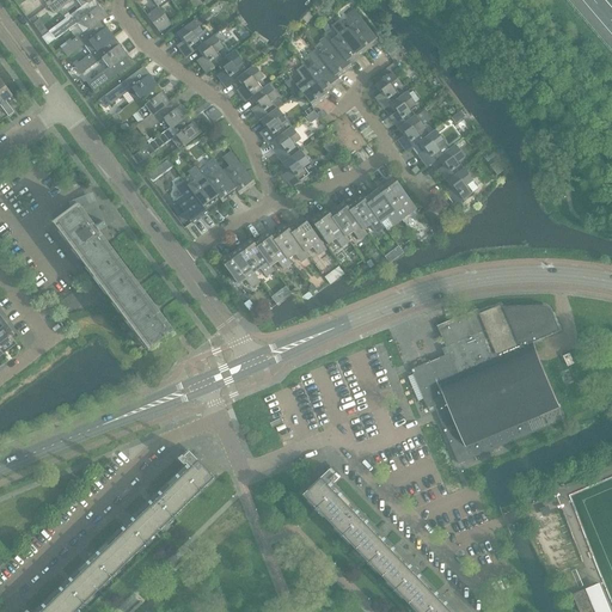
[(75,0),(81,7),(83,7),(92,0),(56,0),(51,5),(48,7),(53,14),(72,0),(75,0)]
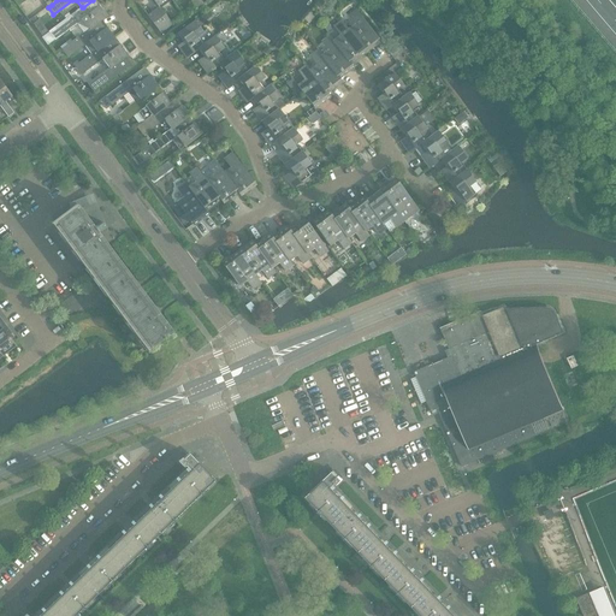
[(90,29),(102,21),(107,17),(100,7),(89,15),(83,7),(82,7),(71,16),(66,19),(49,33),(55,41),(77,24),(84,34),(90,29)]
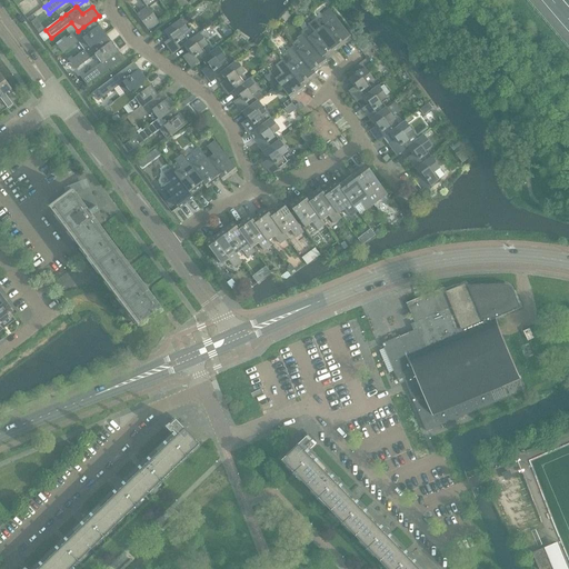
[(159,23),(149,10),(147,11),(145,9),(137,16),(149,31),(159,23)]
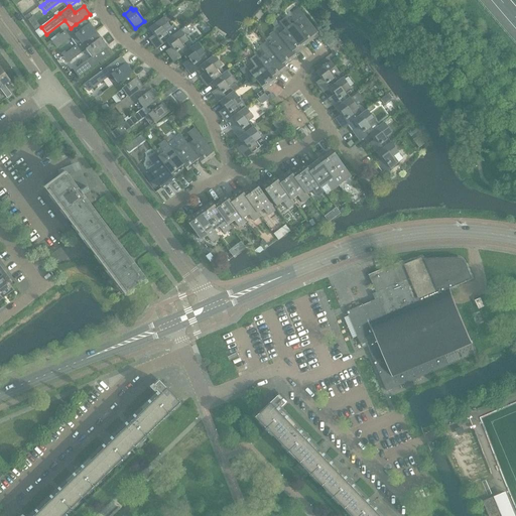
[(291,24),(306,44),(318,35),(298,8),(292,13),(297,20),(291,24)]
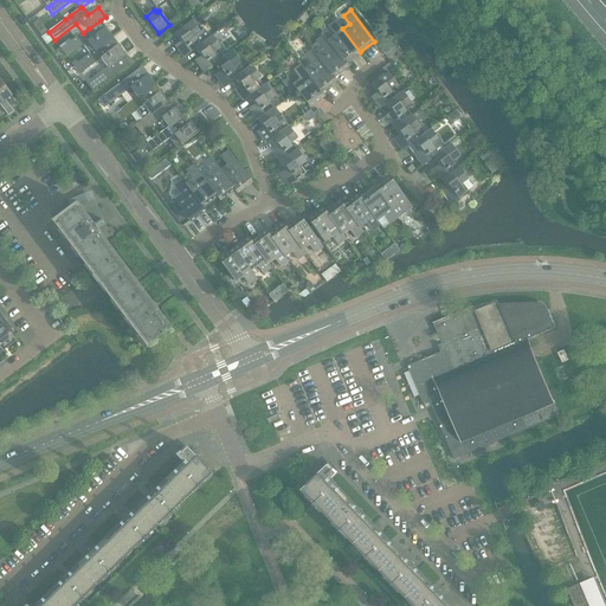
[(328,39),(347,66),(350,64),(348,60),(360,52),(342,28),(336,20),(328,26),(335,34),(328,39)]
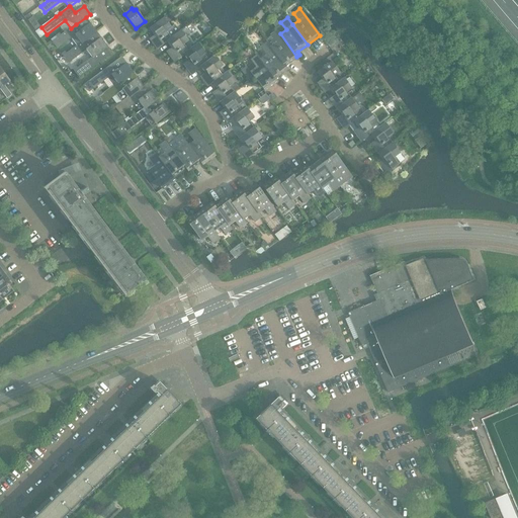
[(171,37),(179,31),(174,25),(171,27),(164,18),(150,28),(154,34),(155,32),(156,34),(150,39),(157,49),(166,41),(171,37)]
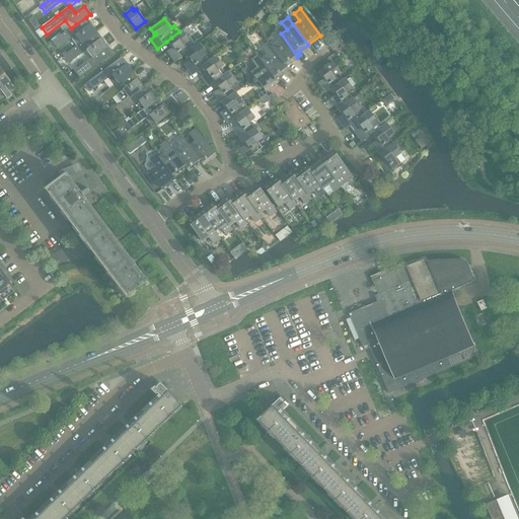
[(87,39),(96,32),(90,24),(81,30),(76,24),(71,28),(61,35),(57,39),(53,42),(58,49),(71,39),(77,47),(81,43),(87,39)]
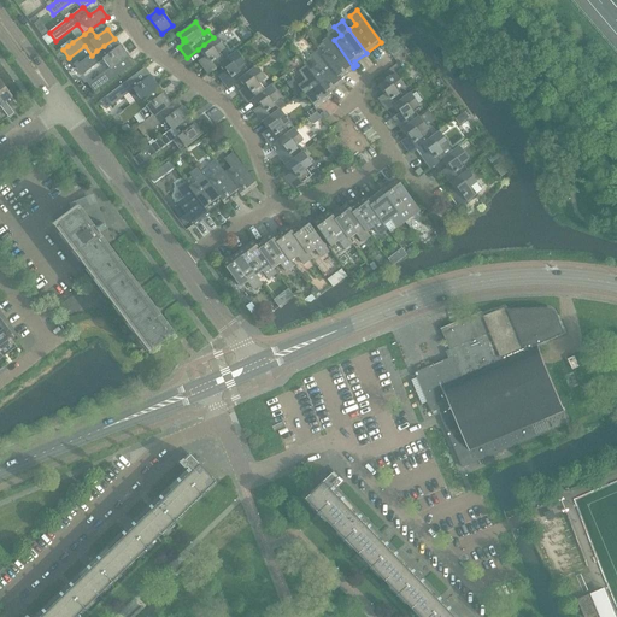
[(322,56),(340,78),(354,68),(353,68),(334,40),(330,35),(323,41),(329,50),(322,56)]
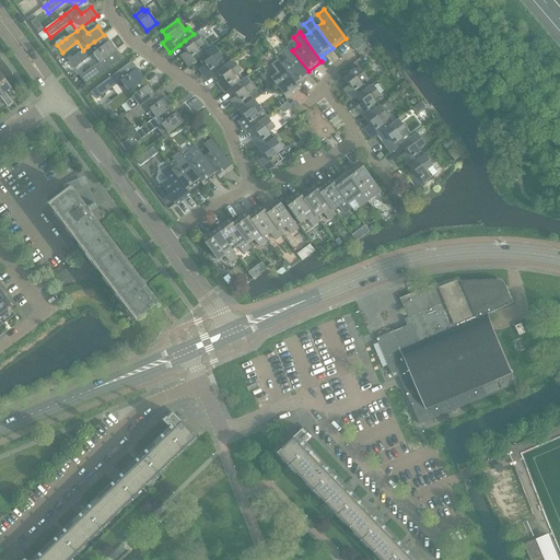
[(203,55),(198,48),(203,44),(196,33),(194,34),(185,41),(179,45),(184,50),(186,49),(187,50),(181,56),(188,67),(198,59),(203,55)]
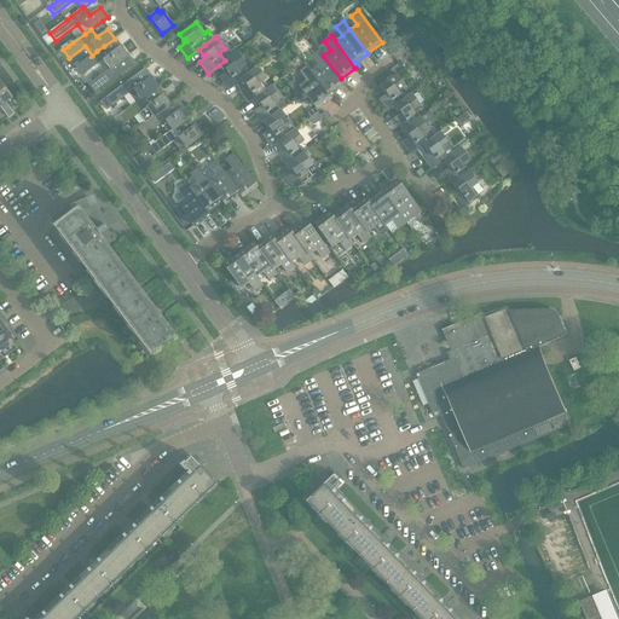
[(82,75),(103,59),(110,69),(117,64),(128,56),(121,46),(110,53),(104,46),(97,51),(92,56),(80,64),(76,68),(82,75)]
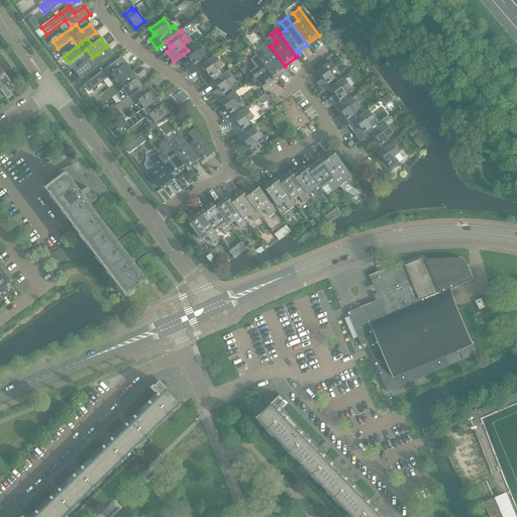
[(260,59),(275,79),(287,70),(285,66),(270,46),(267,42),(261,47),(266,55),(260,59)]
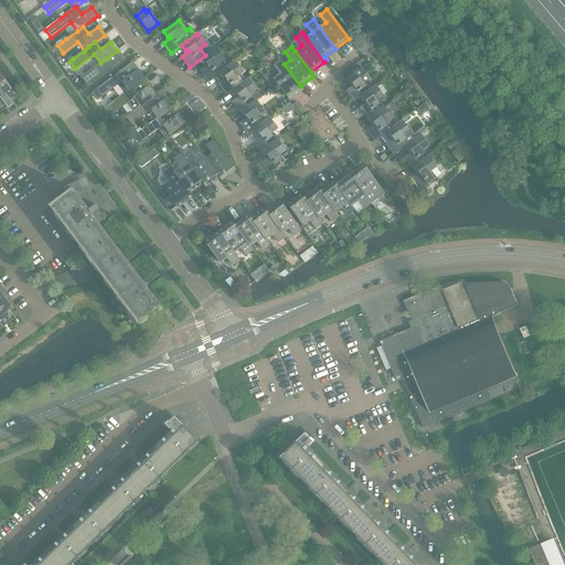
[(230,65),(224,59),(216,48),(205,55),(200,60),(204,64),(205,63),(206,65),(200,70),(208,81),(219,73),(224,68),(230,65)]
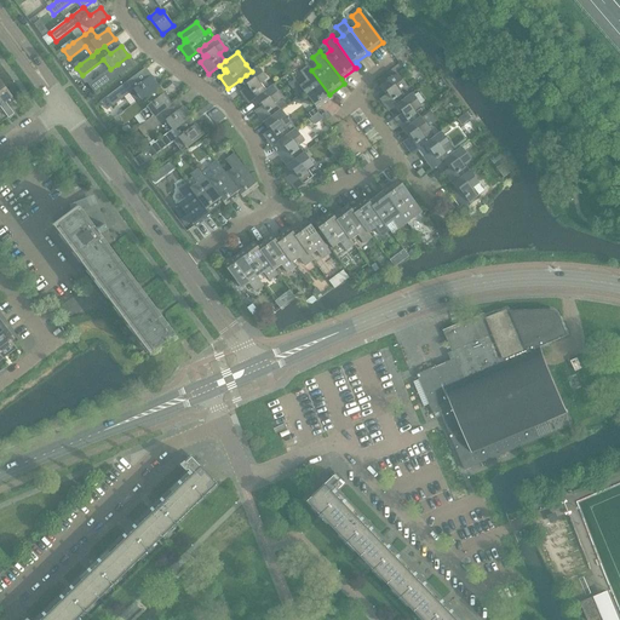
[(95,93),(124,72),(118,64),(110,69),(93,81),(90,85),(95,93)]
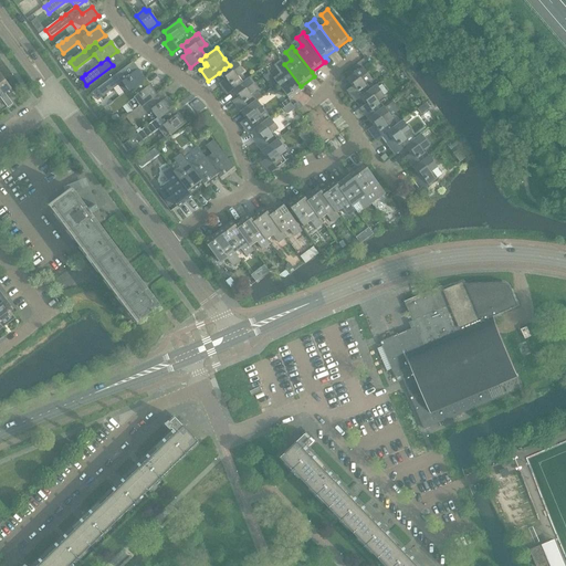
[(273,79),(290,100),(303,90),(301,86),(284,64),(281,60),(274,65),(281,73),(273,79)]
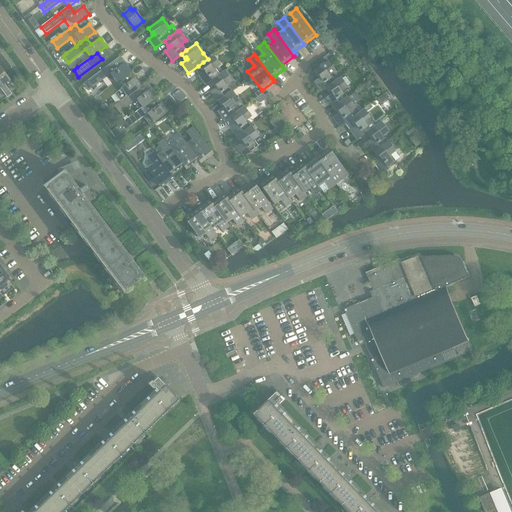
[(220,75),(215,68),(220,64),(212,55),(208,59),(203,62),(198,66),(202,71),(203,70),(204,71),(198,76),(205,85),(210,82),(220,75)]
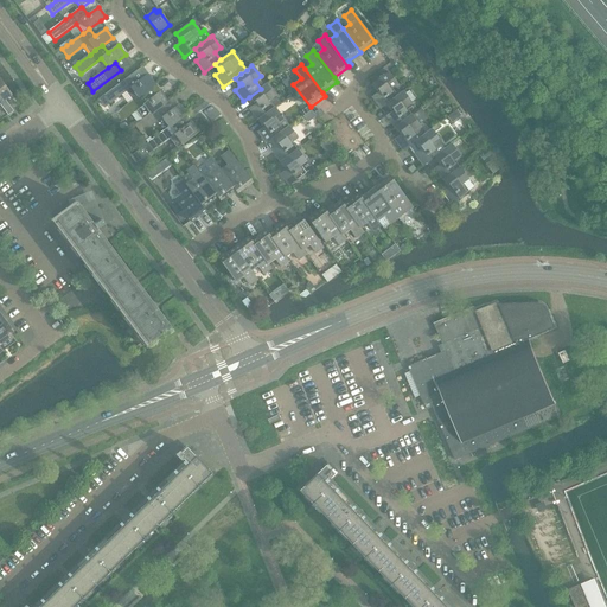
[(133,101),(155,85),(147,75),(142,68),(132,75),(100,100),(104,107),(126,91),(133,101)]
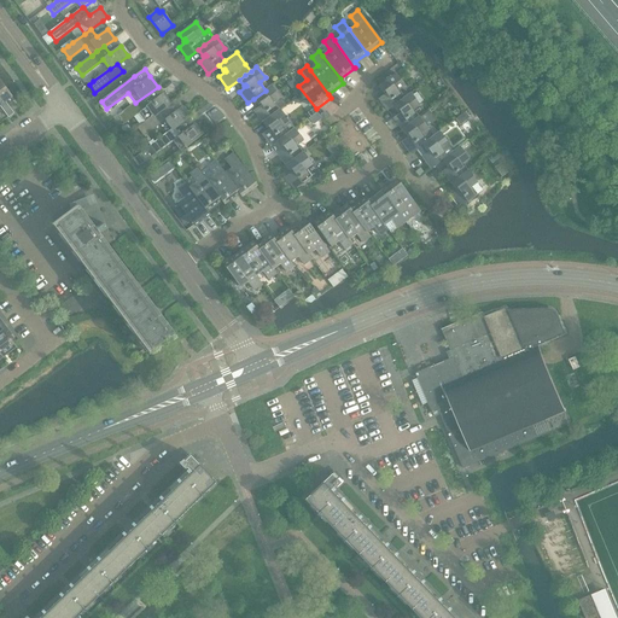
[(378,99),(388,111),(394,106),(404,98),(398,91),(404,86),(395,74),(378,87),(383,93),(385,91),(386,93),(378,99)]
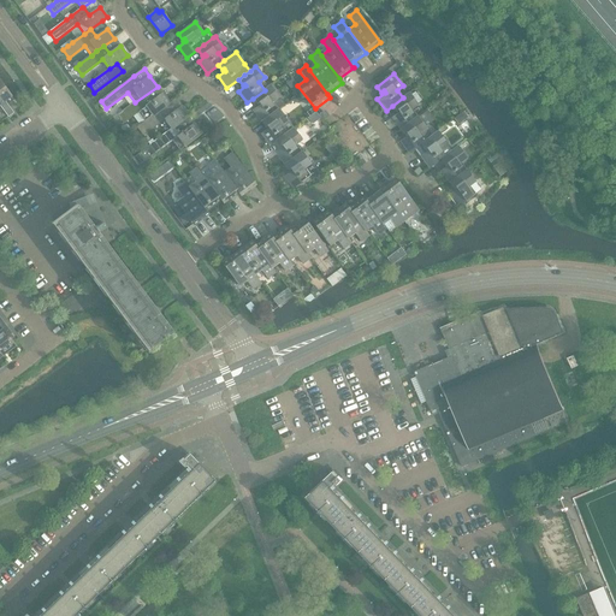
[(12,96),(0,80),(0,100),(3,104),(5,101),(12,96)]
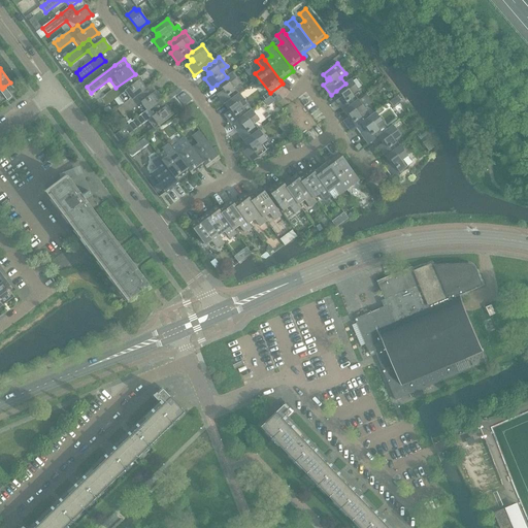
[(239,94),(234,88),(239,84),(231,73),(227,77),(217,85),(221,89),(222,88),(224,90),(217,95),(225,105),(239,94)]
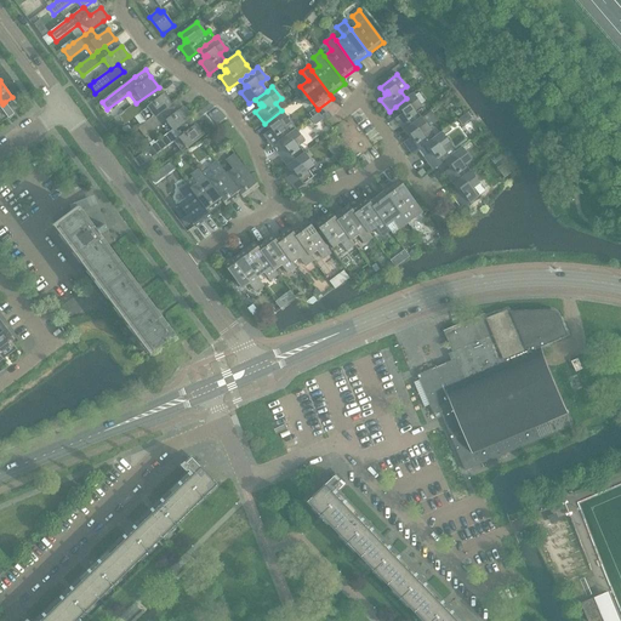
[(147,121),(166,108),(171,104),(159,87),(136,103),(124,113),(119,117),(115,119),(120,126),(140,112),(147,121)]
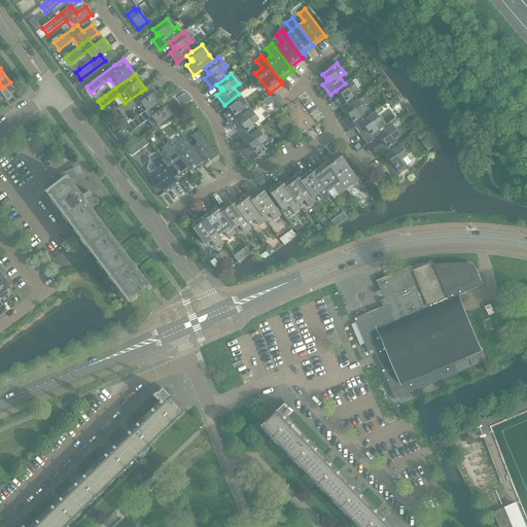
[(335,101),(342,110),(356,100),(352,94),(357,90),(356,90),(360,86),(355,79),(351,81),(350,80),(345,83),(336,91),(339,96),(340,95),(342,96),(335,101)]
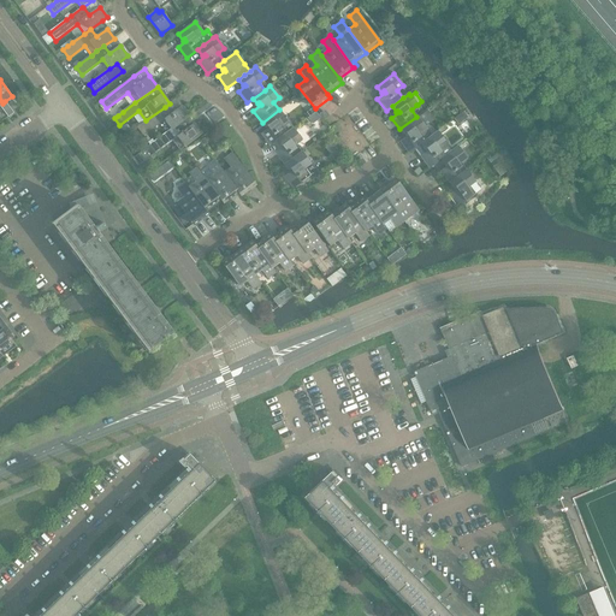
[(13,113),(10,107),(4,111),(9,117),(13,113)]
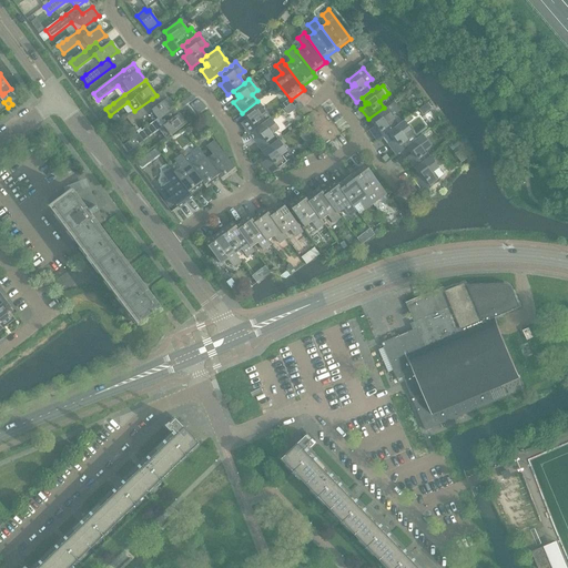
[(132,124),(152,110),(159,119),(164,114),(174,108),(168,99),(158,105),(152,99),(134,111),(127,118),(132,124)]
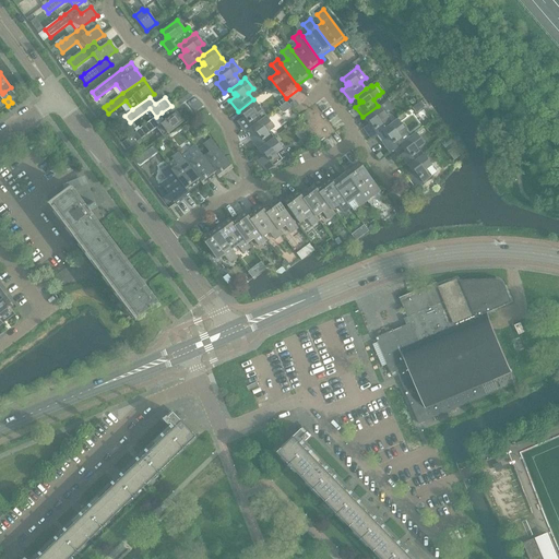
[(261,120),(257,114),(261,110),(253,99),(238,111),(241,116),(242,115),(244,117),(237,122),(246,132),(251,129),(261,120)]
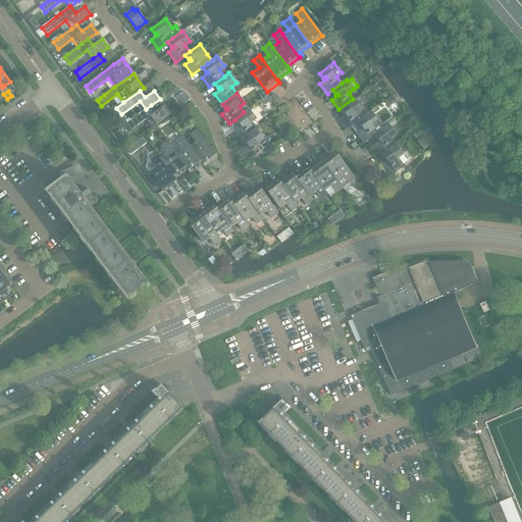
[(340,119),(347,129),(356,122),(371,112),(363,106),(360,108),(353,99),(338,109),(343,114),(345,113),(346,115),(340,119)]
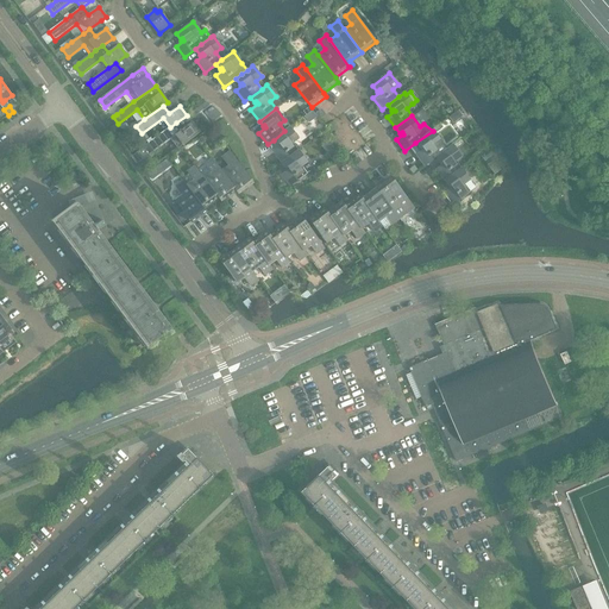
[(142,161),(155,151),(170,139),(177,149),(183,145),(200,132),(193,123),(182,130),(176,123),(170,127),(152,140),(148,144),(136,154),(142,161)]
